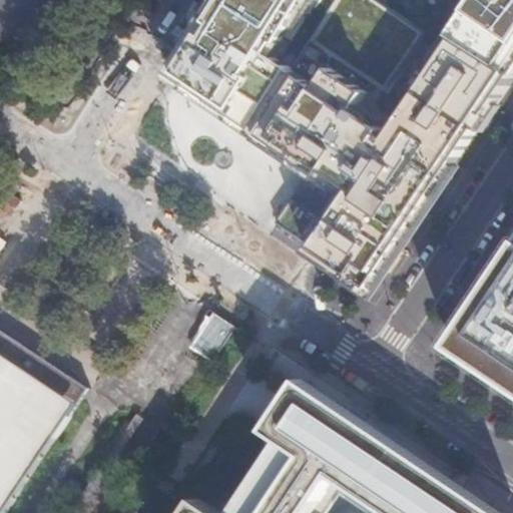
[(217,0),(170,75),(254,132),(337,0),(217,0)]
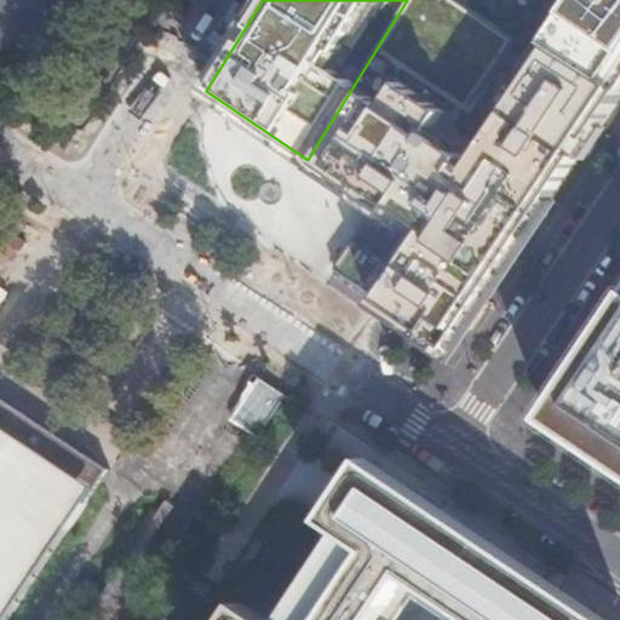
[(516,39),(458,0),(407,0),(308,160),(357,194),(363,184),(383,196),(334,269),(452,348),(619,97),(619,85),(546,39),(482,135),(460,120),(516,39)]
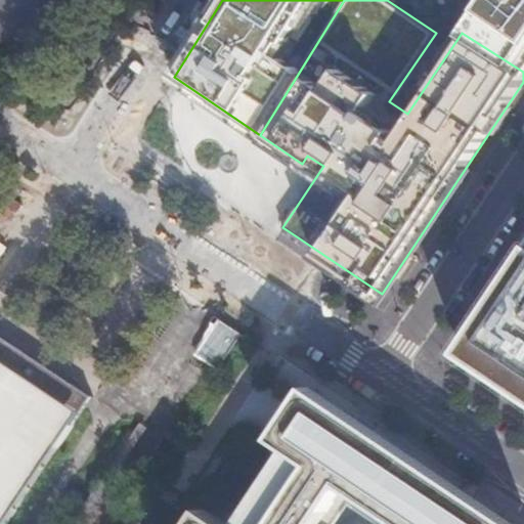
[(523,0),(486,0),(482,7),(476,2),(456,31),(462,33),(523,72),(523,0)]
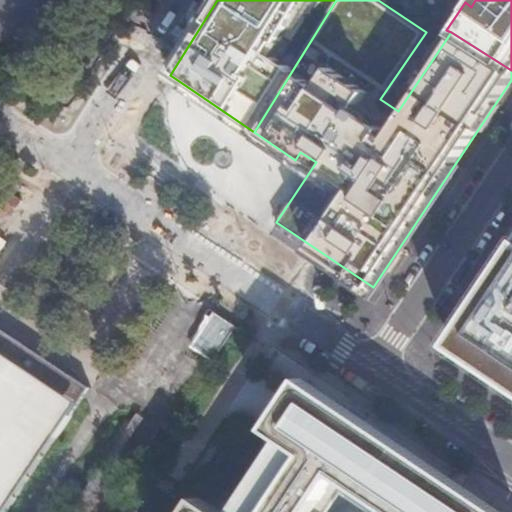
[(511,252),(452,344),(511,384),(511,252)]
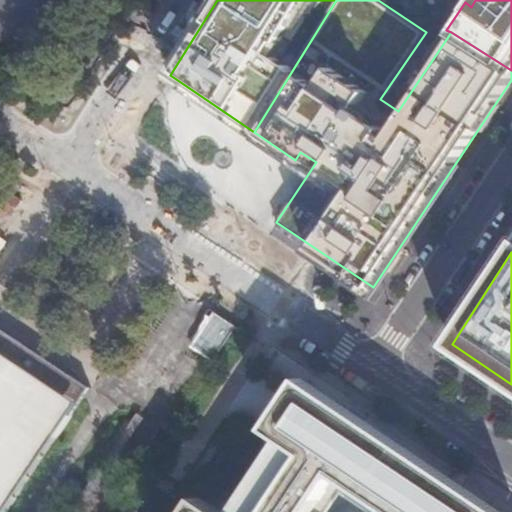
[(0,511),(8,511),(85,398),(92,388),(0,326),(0,511)]
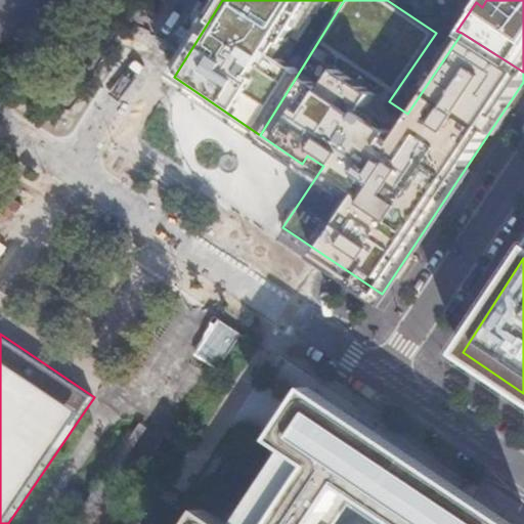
[(490,523),(428,481),(431,477),(407,461),(404,465),(319,408),(242,523),(227,523),(206,509),(195,523),(490,523)]
